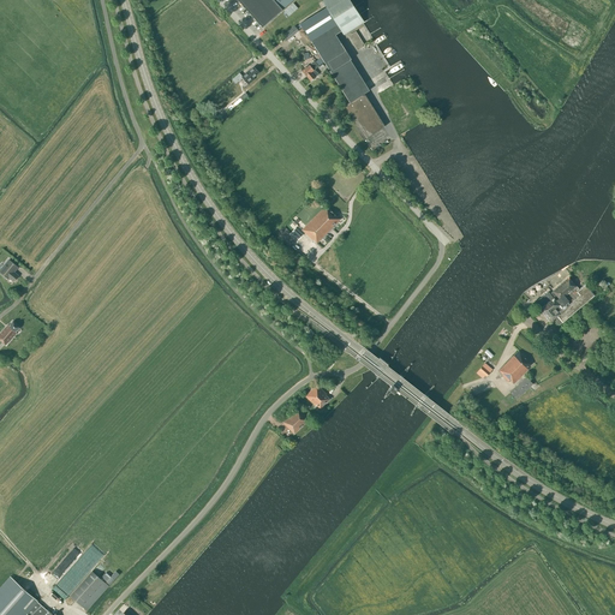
[(238,0),(262,27),(292,0),(238,0)]
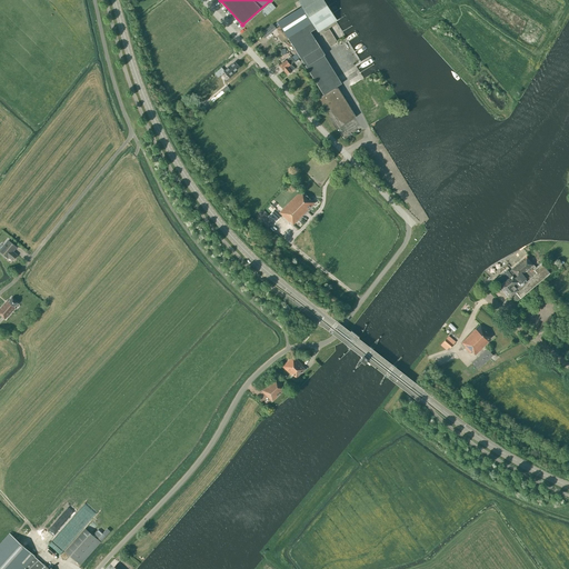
[(318,32),(337,20),(323,0),(299,0),(298,1),(302,7),(278,22),(321,91),(317,93),(327,109),(329,108),(341,127),(356,117),(337,87),(341,83),(323,56),(325,55),(310,32),(316,29),(318,32)]
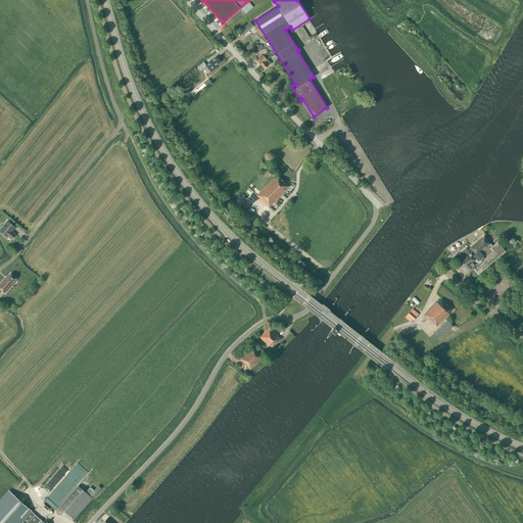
[(242,10),(245,14),(253,7),(249,3),(242,10)]
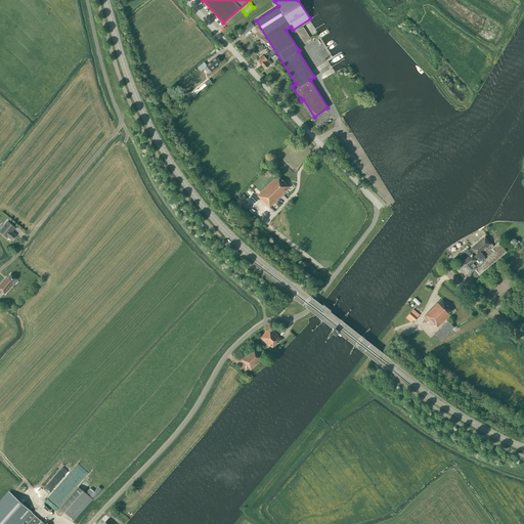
[(245,35),(255,27),(251,22),(241,30),(245,35)]
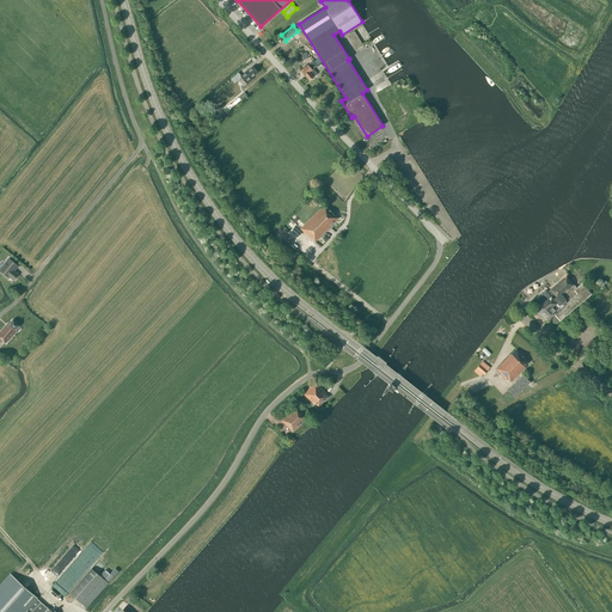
[(347,36),(356,50),(362,46),(354,31),(347,36)]
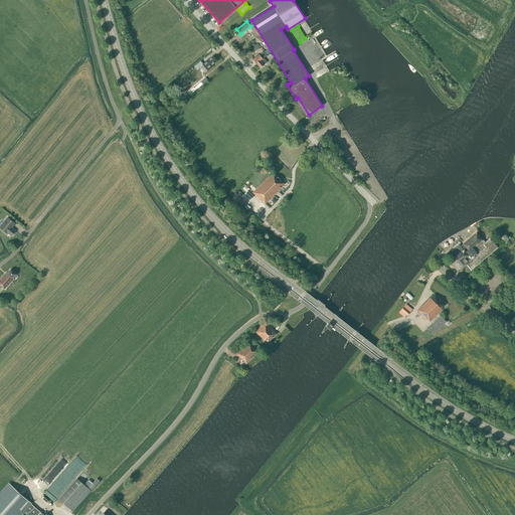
[(264,58),(267,55),(263,51),(253,59),(256,63),(264,58)]
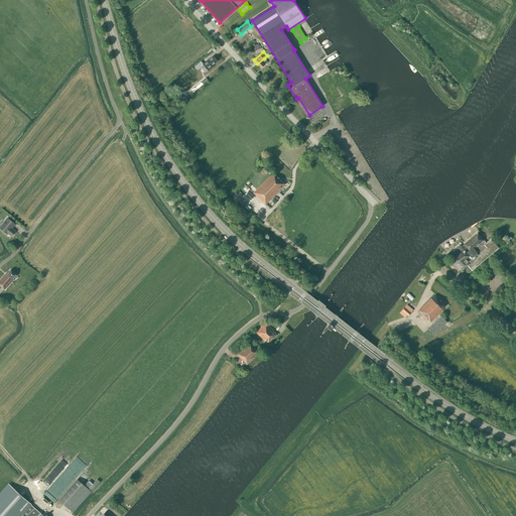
[(208,60),(203,65),(209,72),(214,67),(213,66),(218,60),(214,56),(209,60),(208,60)]
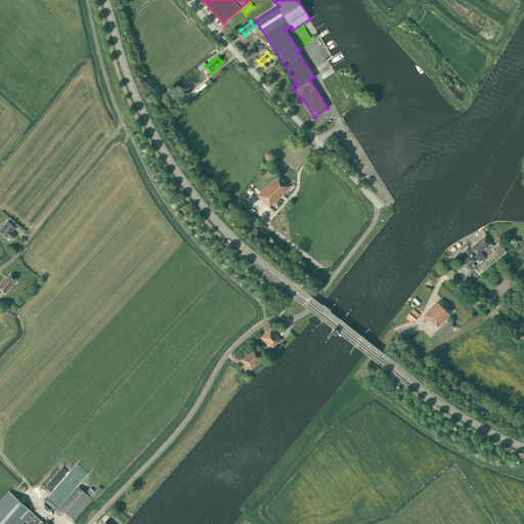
[(271,63),(268,59),(261,64),(264,70),(271,63)]
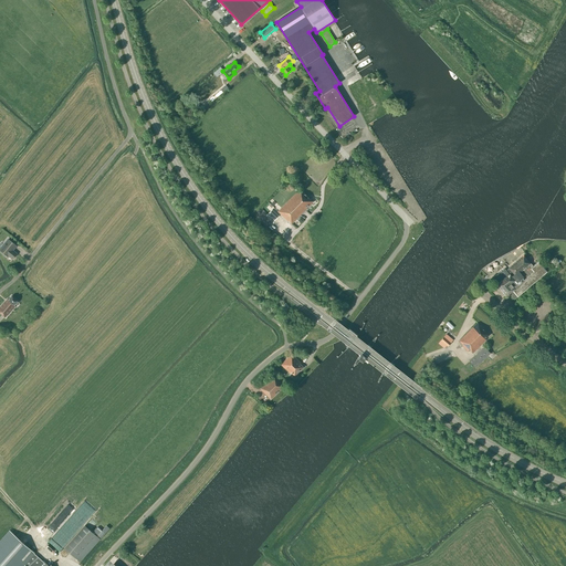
[(292,223),(313,202),(300,189),(278,212),(287,221),(289,220),(292,223)]
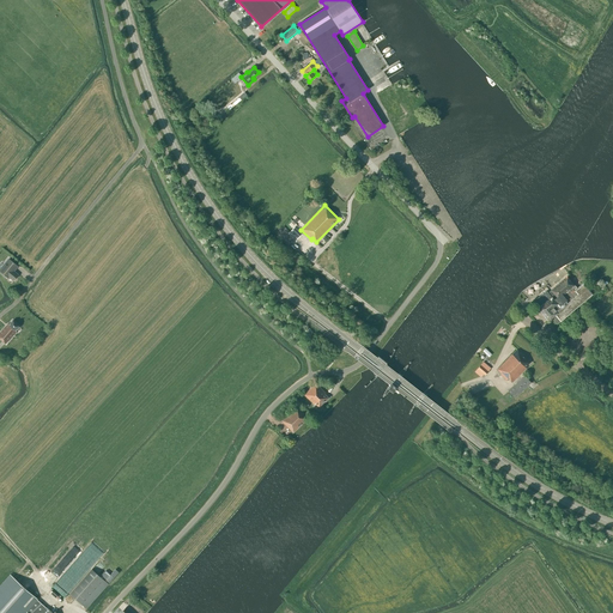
[(296,241),(302,234),(295,228),(289,234),(296,241)]
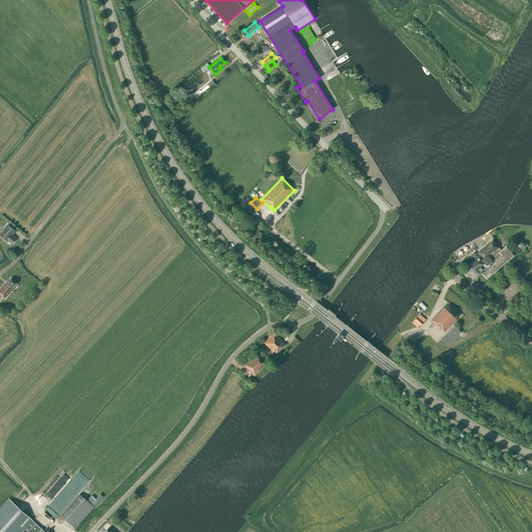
[(258,229),(263,222),(256,217),(250,223),(258,229)]
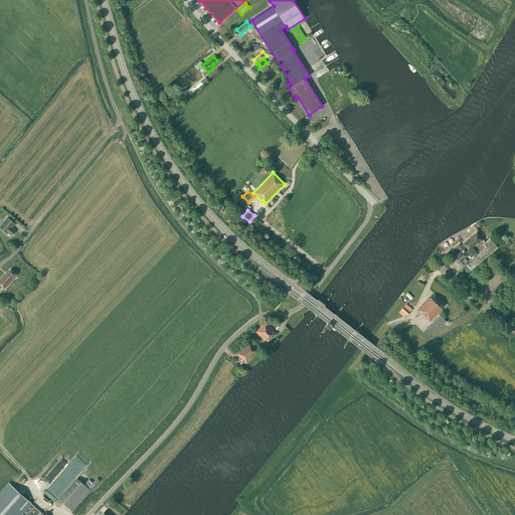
[(11,236),(15,231),(11,228),(15,224),(7,217),(0,226),(0,229),(4,233),(5,232),(7,233),(11,236)]
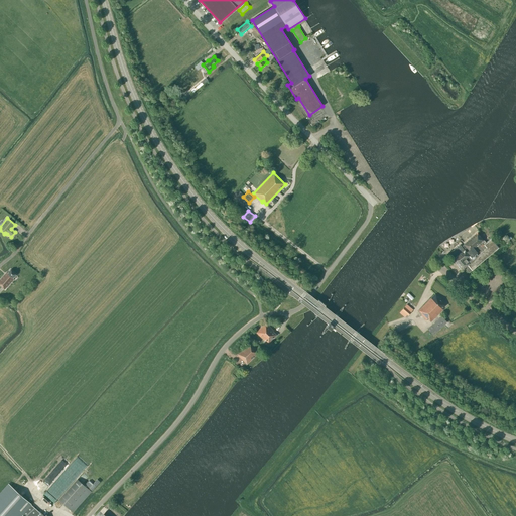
[(483,240),(477,233),(464,245),(462,247),(460,245),(448,254),(453,258),(453,257),(454,258),(453,260),(461,270),(464,268),(469,273),(499,248),(491,239),(486,243),(484,240),(483,240)]
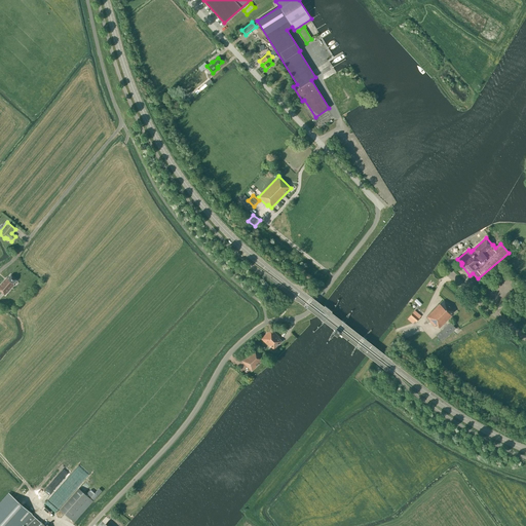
[(16,280),(10,275),(7,279),(6,278),(0,286),(0,291),(5,295),(13,285),(16,280)]
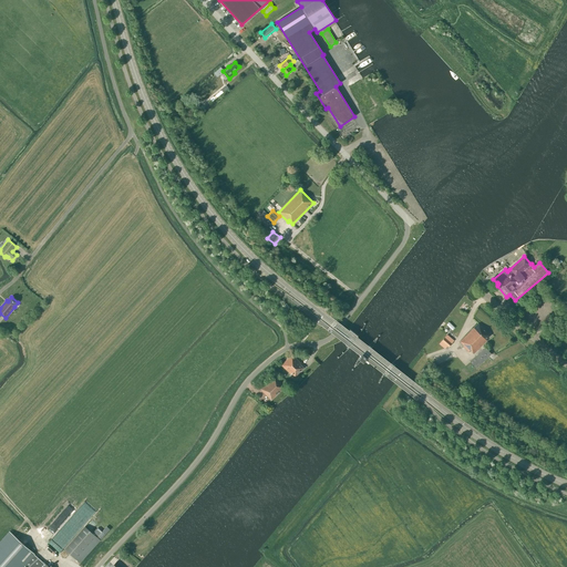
[(473,353),(486,340),(490,336),(477,323),(460,342),(464,346),(463,347),(468,352),(470,350),(473,353)]
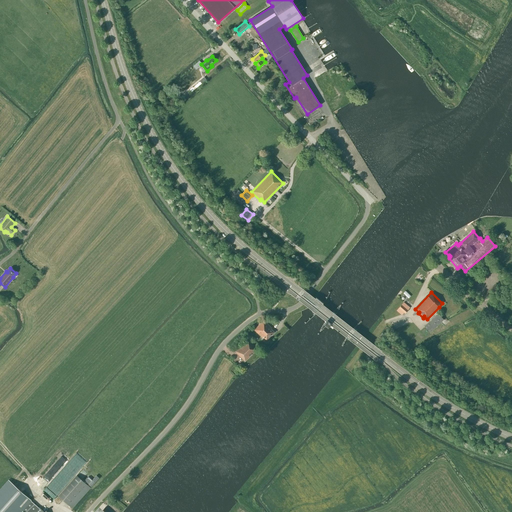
[(316,314),(323,304),(322,303),(316,299),(308,309),(316,314)]
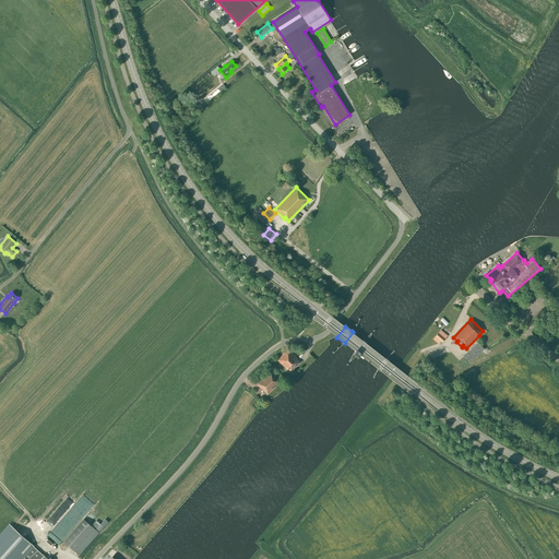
[(442,343),(448,336),(440,331),(432,340),(438,344),(441,342),(442,343)]
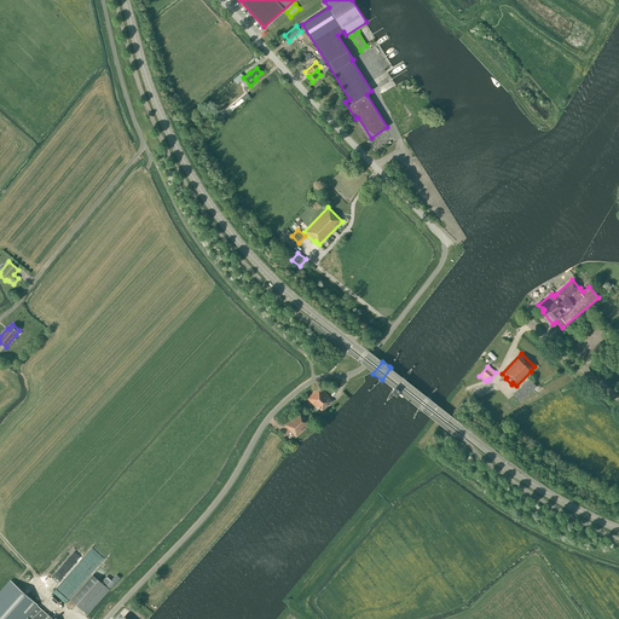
[(403,377),(393,389),(391,392),(394,395),(397,392),(406,380),(404,377),(403,377)]
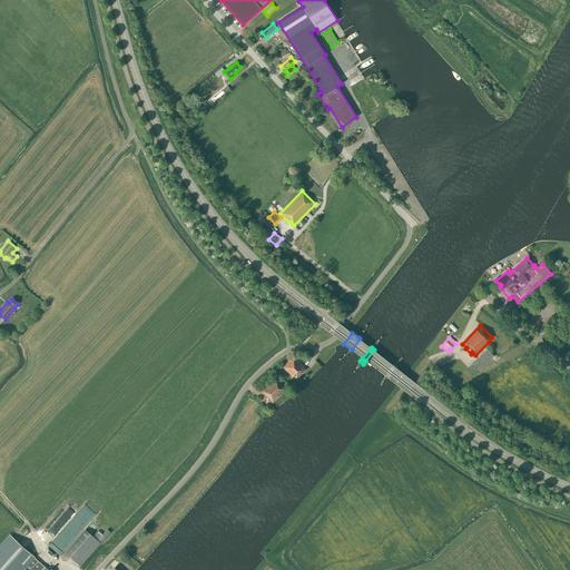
[(479,370),(494,356),(488,350),(472,364),(479,370)]
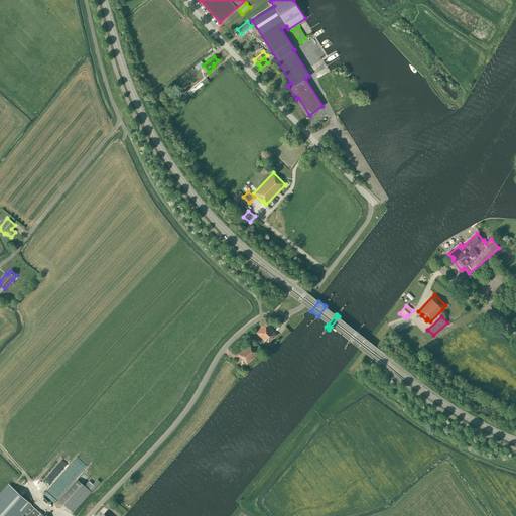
[(264,325),(256,333),(264,341),(265,340),(268,343),(276,335),(273,332),(274,331),(269,326),(266,323),(264,325)]
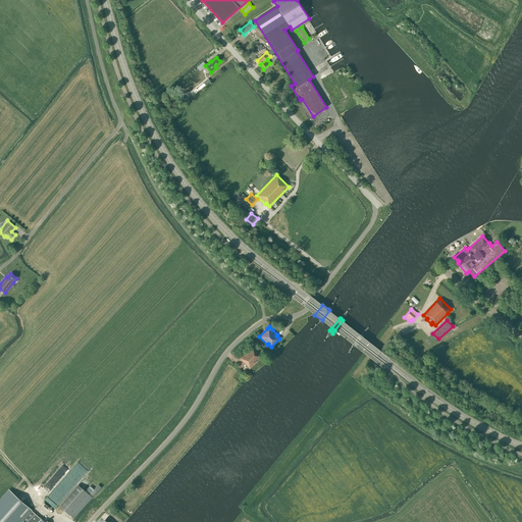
[(364,336),(361,334),(354,343),(357,346),(364,336)]
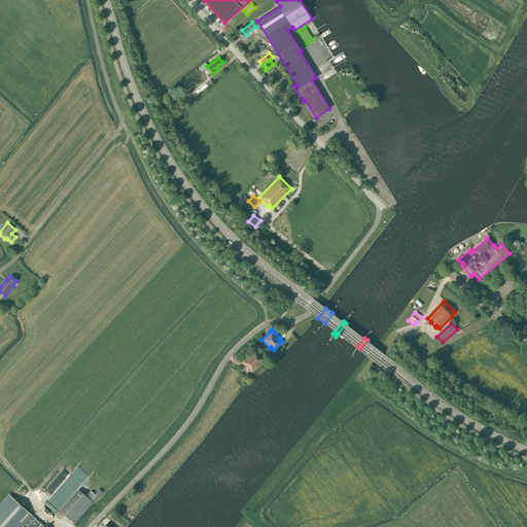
[(252,373),(265,360),(254,349),(242,361),(252,373)]
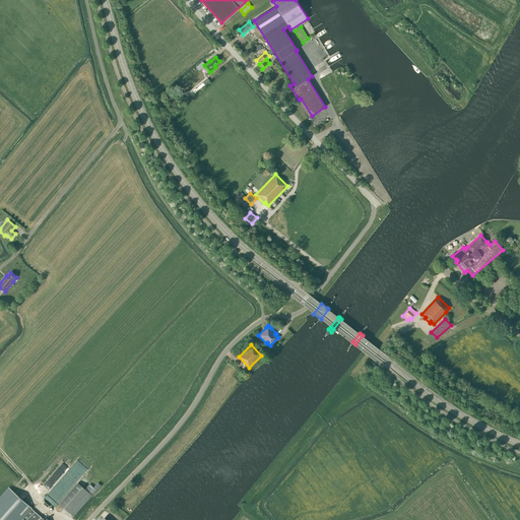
[(73,516),(91,496),(78,483),(59,504),(73,516)]
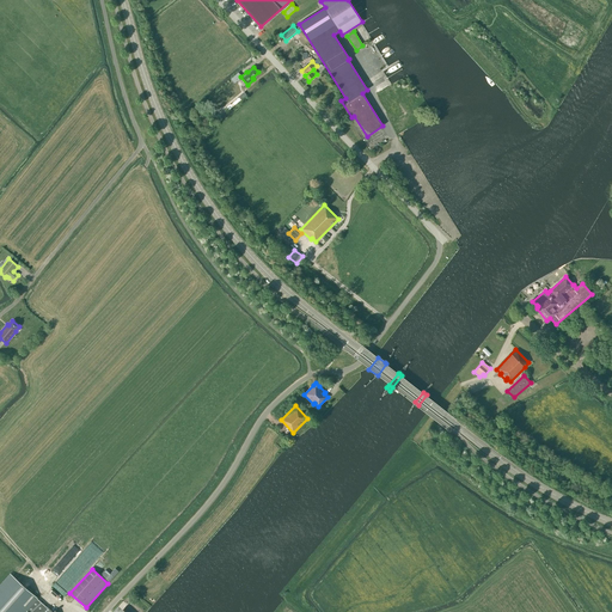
[(109,582),(118,571),(115,569),(110,575),(105,570),(104,571),(102,575),(106,579),(105,580),(109,582)]
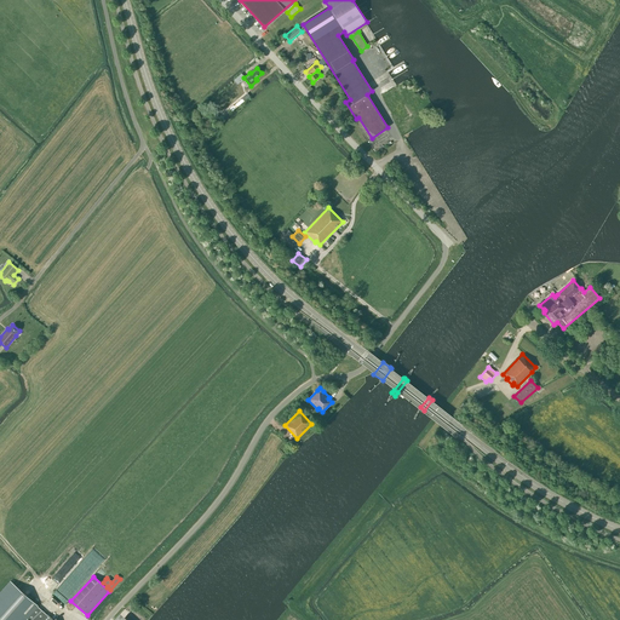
[(52,619),(11,583),(0,593),(0,619),(24,619),(27,618),(28,619),(52,619)]
